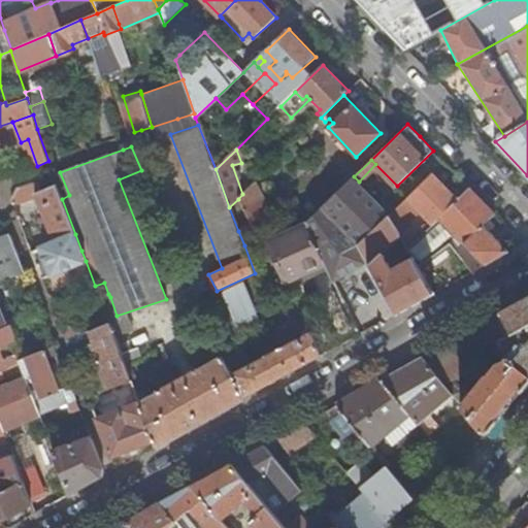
[(433,172),(420,185),(407,198),(433,225),(441,217),(459,199),(433,172)]
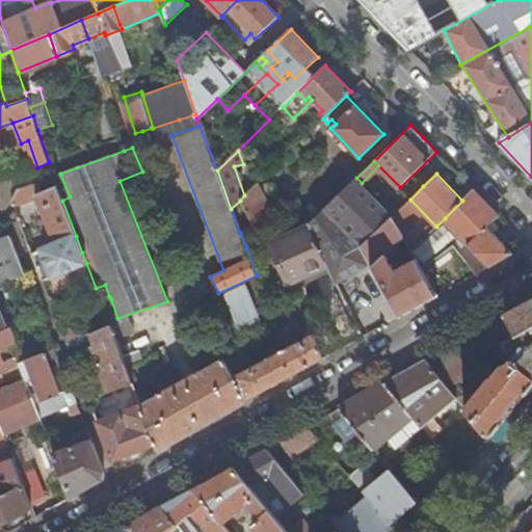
[(362,183),(356,178),(310,224),(311,227),(331,272),(337,283),(372,263),(363,245),(392,218),(394,216),(362,183)]
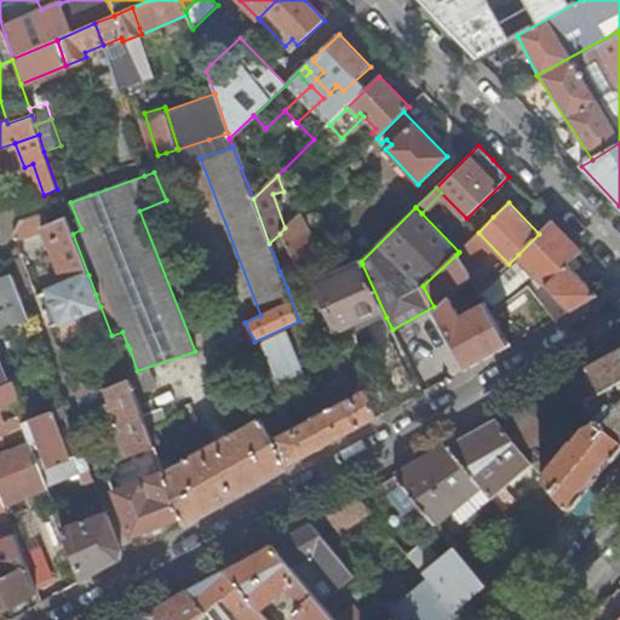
[(50,225),(45,212),(19,220),(12,235),(15,241),(42,230),(64,286),(89,275),(73,234),(68,218),(50,225)]
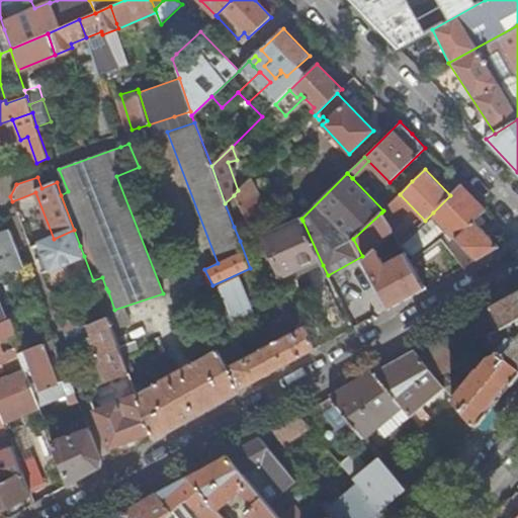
[(240,241),(269,213),(251,178),(238,190),(234,195),(246,219),(234,227),(240,241)]
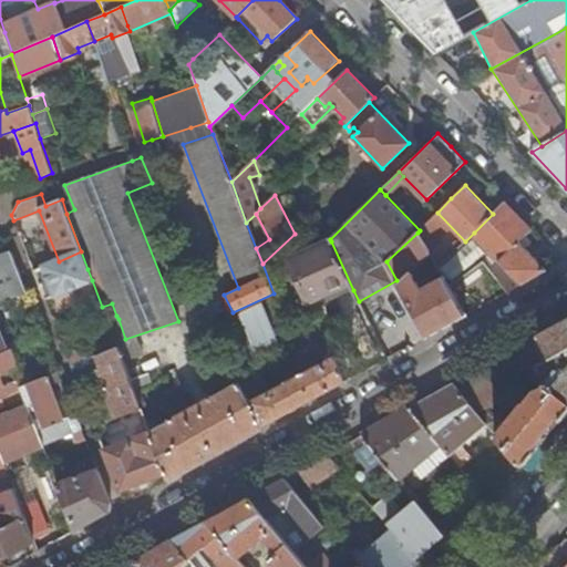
[(532,229),(504,203),(493,214),(474,233),(465,241),(452,254),(436,266),(437,267),(443,277),(449,287),(483,261),(491,269),(519,241),(525,236),(532,229)]
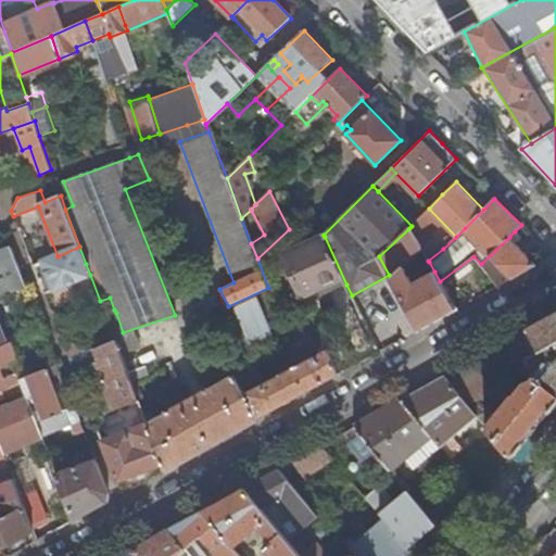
[(443,249),(419,218),(412,226),(409,228),(421,249),(428,261),(443,249)]
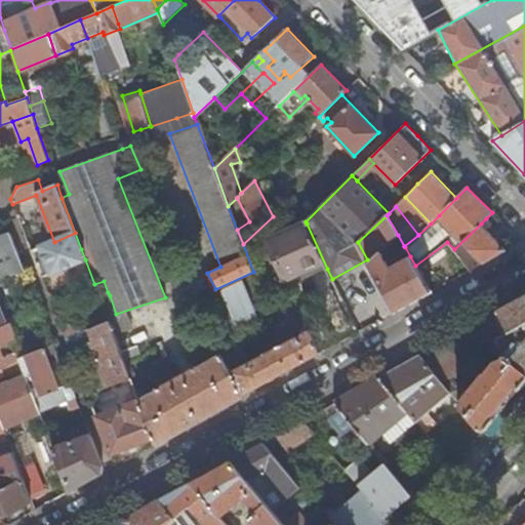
[(430,292),(415,266),(410,256),(390,267),(378,247),(393,239),(398,235),(387,215),(358,242),(367,259),(395,312),(409,304),(430,292)]
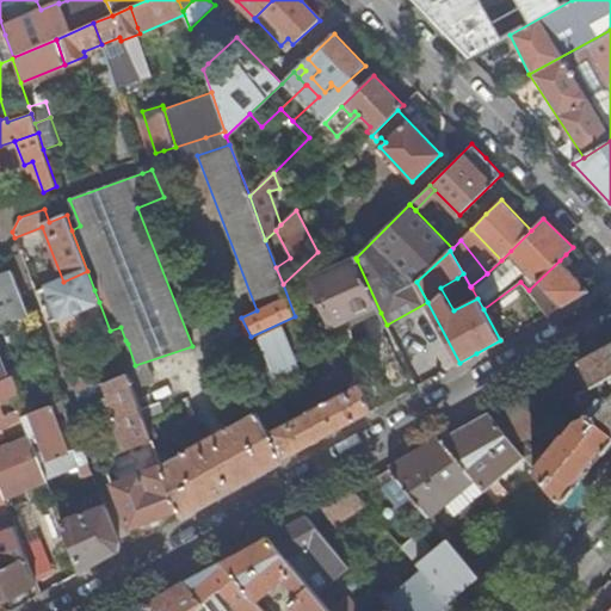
[(573,260),(566,254),(560,260),(566,266),(573,260)]
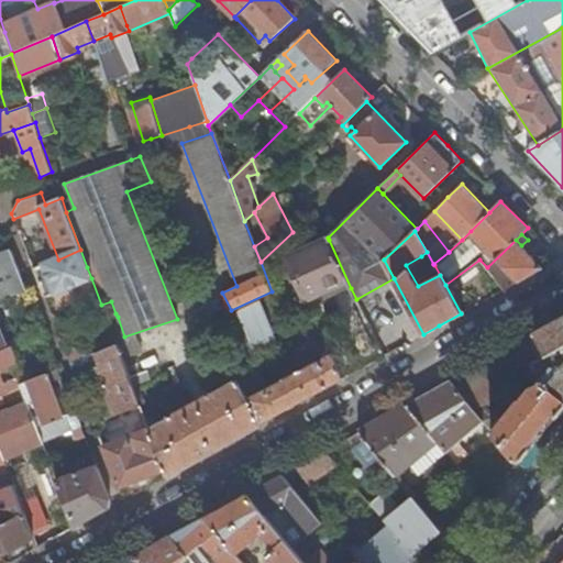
[(351,288),(329,240),(288,257),(305,298),(324,290),(328,297),(351,288)]
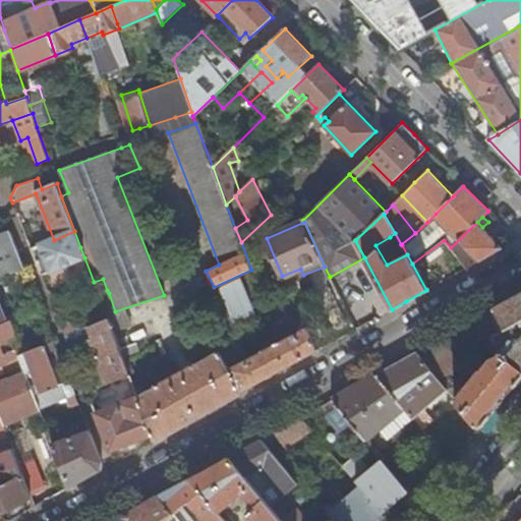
[(482,227),(477,222),(451,247),(467,267),(503,247),(482,227)]
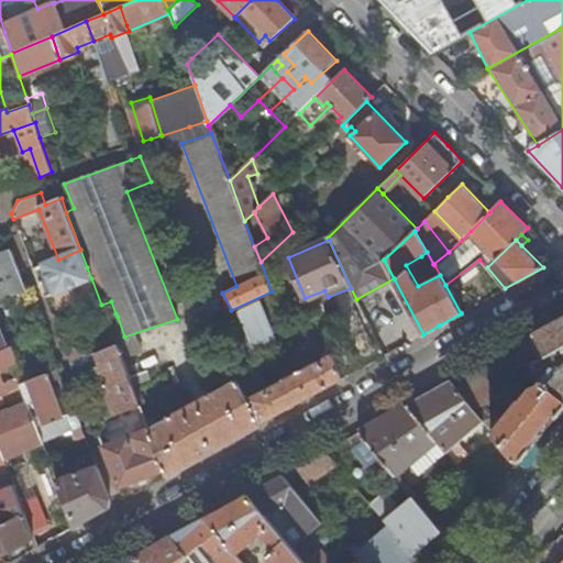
[(0,246),(2,253),(10,250),(8,243),(0,245),(0,246)]
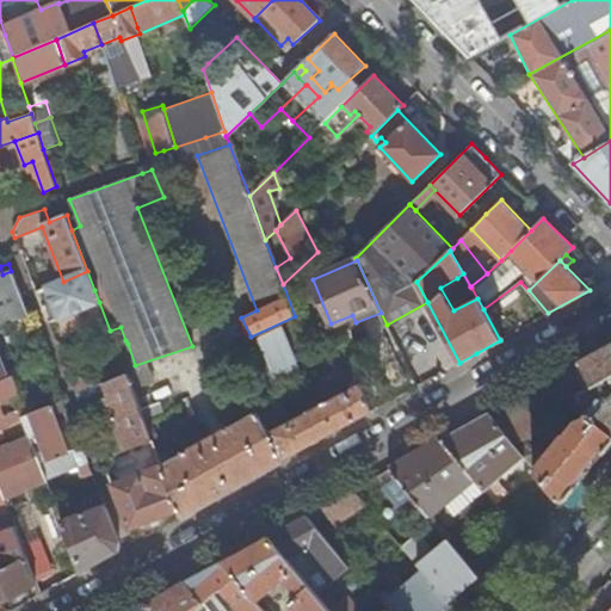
[(0,326),(29,314),(11,271),(2,275),(0,275),(0,326)]
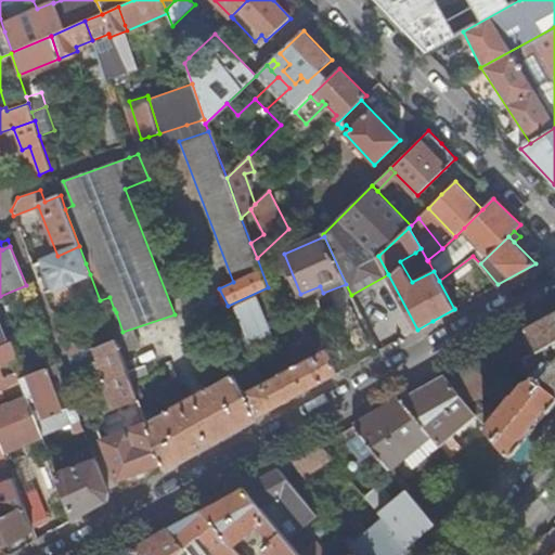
[(57,256),(33,265),(39,282),(86,263),(79,246),(57,256)]
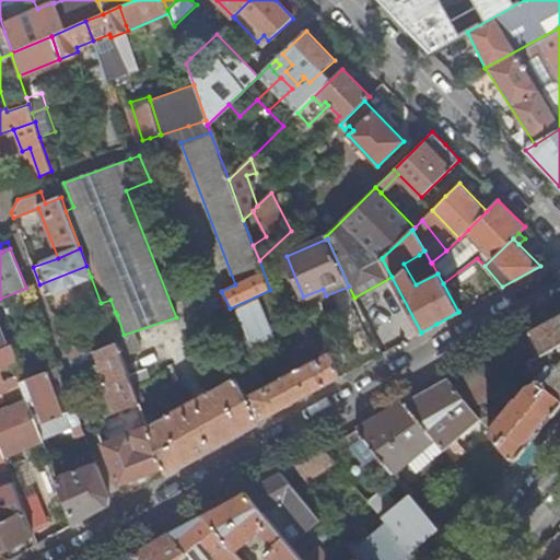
[(424,251),(419,255),(427,267),(432,264),(431,263),(424,251)]
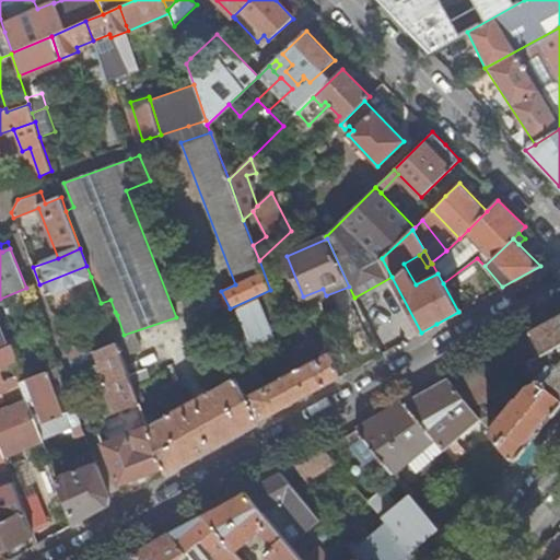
[(91,277),(86,266),(39,284),(44,295),(91,277)]
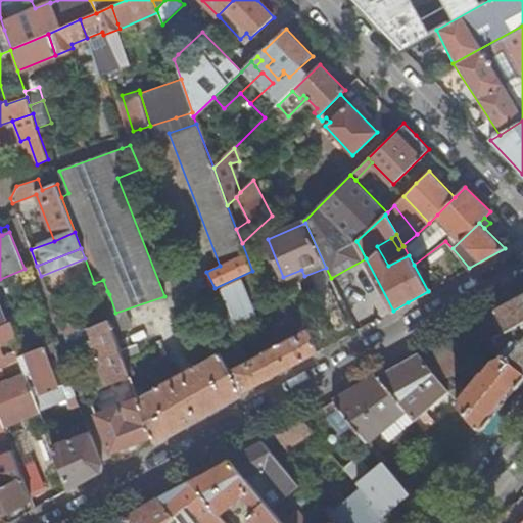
[(257,324),(239,282),(220,291),(239,332),(257,324)]
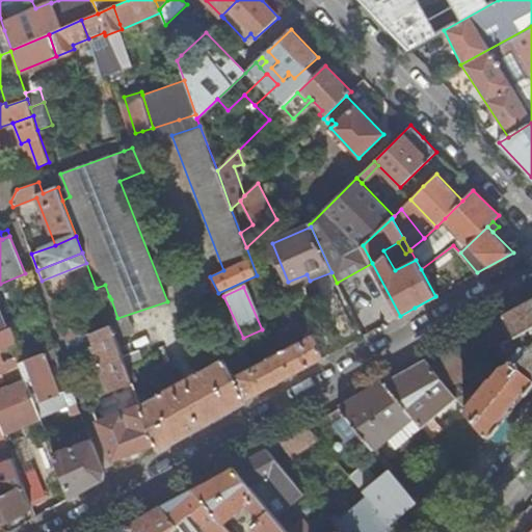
[(507,317),(517,334),(500,344),(508,356),(511,355),(531,374),(531,301),(507,316),(507,317)]
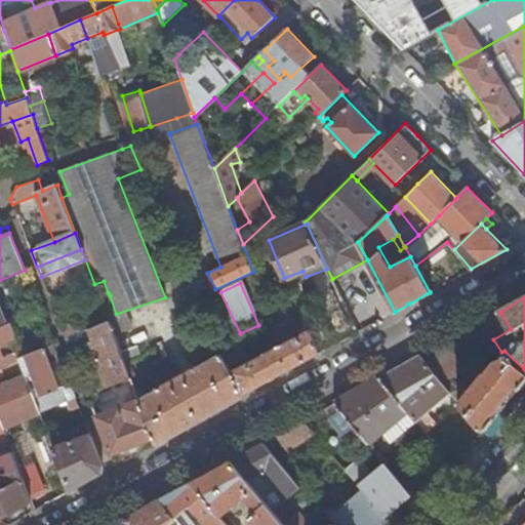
[(293,368),(319,354),(298,305),(286,311),(281,299),(267,307),(271,319),(263,322),(270,339),(279,347),(250,362),(241,344),(196,368),(195,367),(160,387),(157,389),(157,390),(138,400),(153,439),(155,444),(194,423),(293,368)]
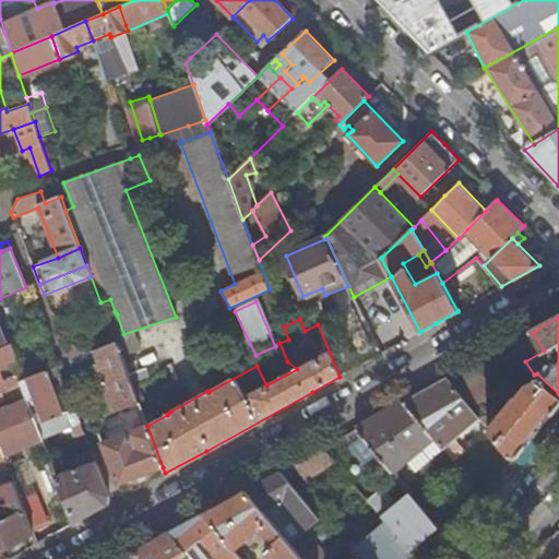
[(544,351),(533,333),(507,347),(518,366),(525,361),(544,351)]
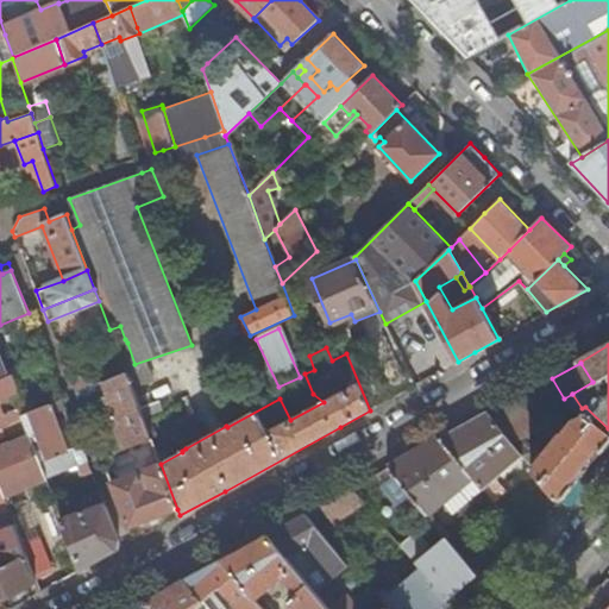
[(149,381),(145,370),(127,376),(132,388),(149,381)]
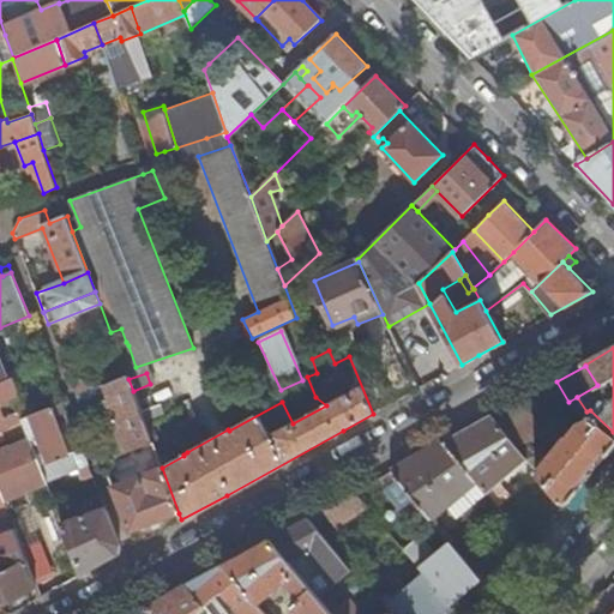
[(126,374),(104,384),(110,399),(106,401),(126,452),(152,443),(143,419),(140,411),(126,374)]
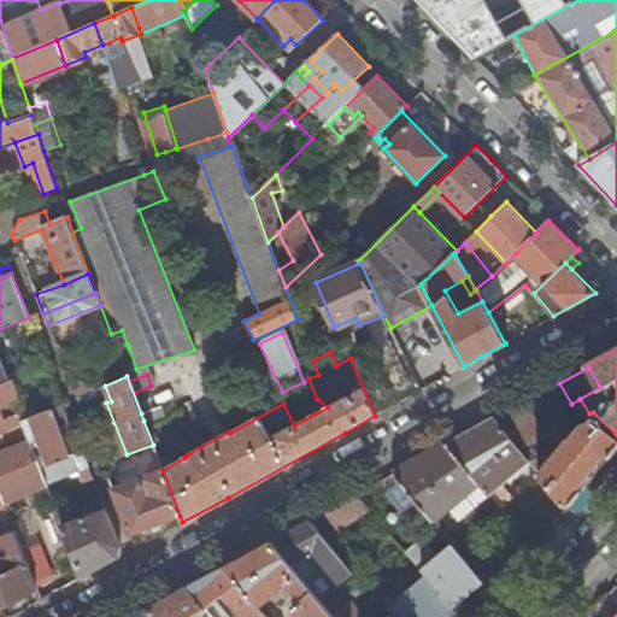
[(77,398),(83,412),(106,403),(111,401),(105,386),(97,388),(77,398)]
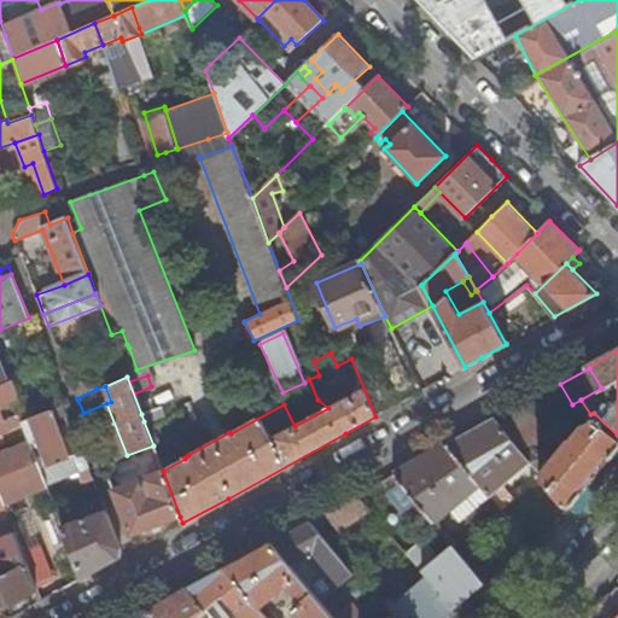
[(526,403),(496,421),(523,453),(546,436),(526,403)]
